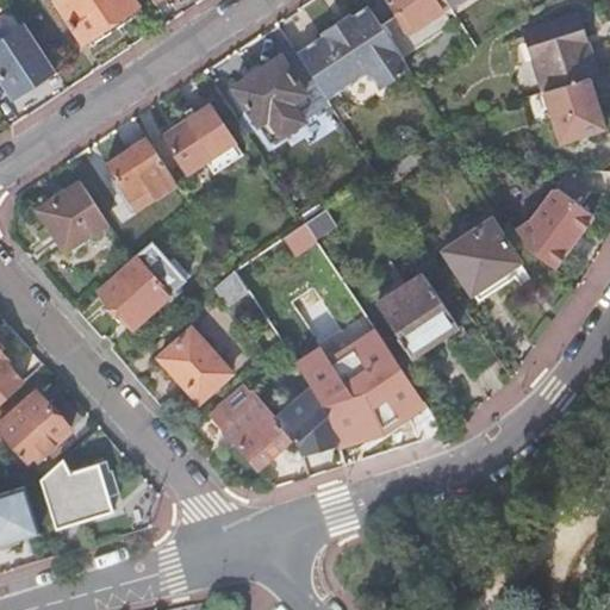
[(134,0),(55,0),(82,42),(99,30),(104,37),(142,12),(134,0)]
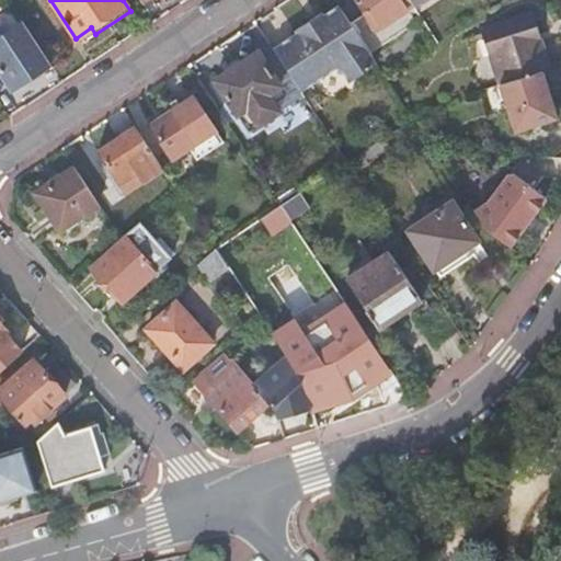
[(363,14),(348,23),(368,53),(384,43),(414,22),(409,13),(415,9),(413,6),(409,0),(354,0),(363,14)]
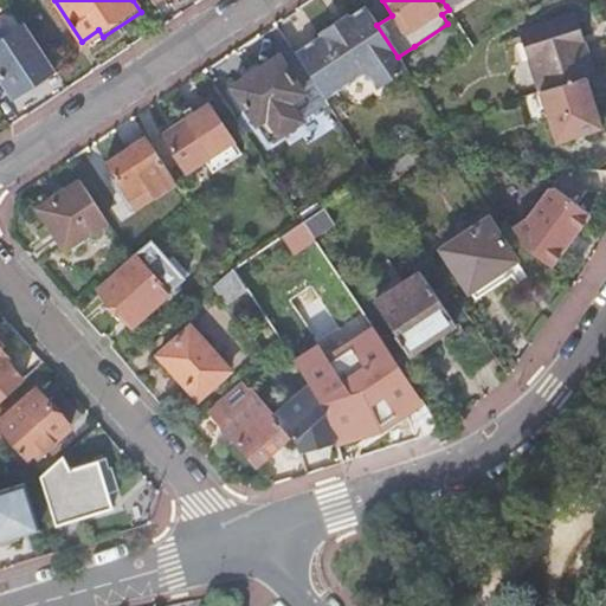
[(376,25),(365,6),(348,17),(347,13),(317,33),(318,36),(294,52),(324,98),(365,71),(371,81),(376,89),(406,69),(398,57),(376,25)]
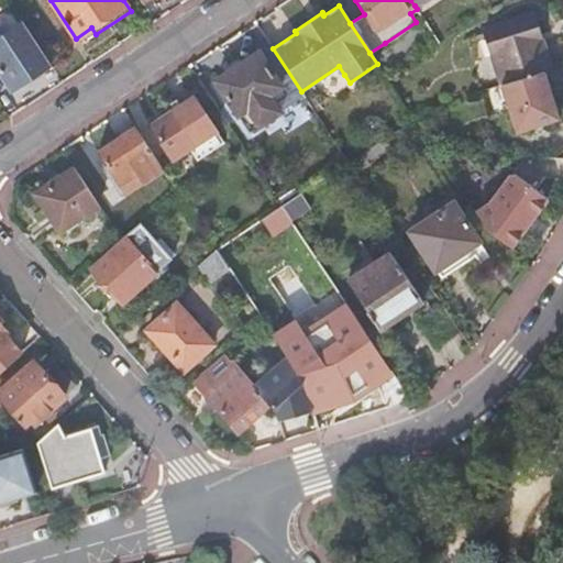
[(0,13),(0,30),(19,19),(12,7),(0,13)]
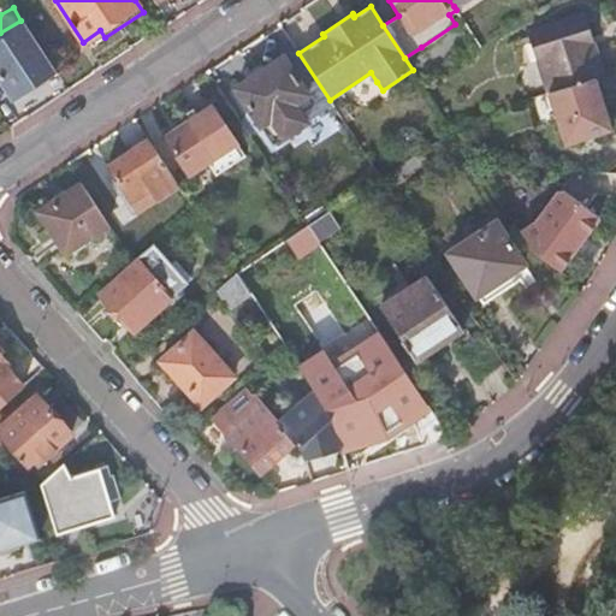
[(593,76),(600,73),(582,15),(529,33),(534,49),(548,92),(593,76)]
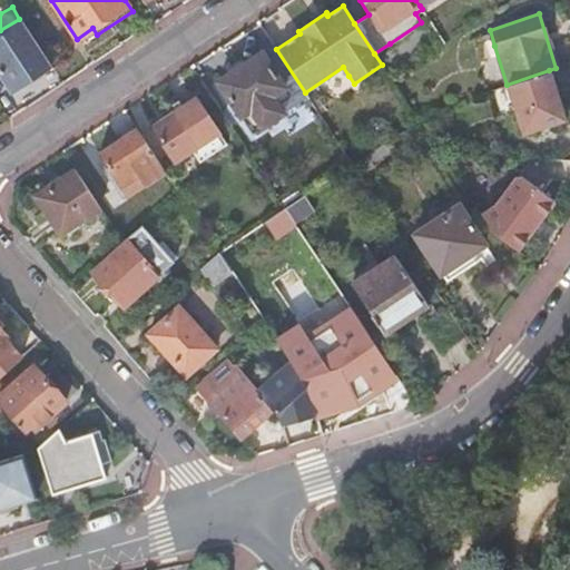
[(22,22),(0,37),(0,71),(12,90),(51,65),(22,22)]
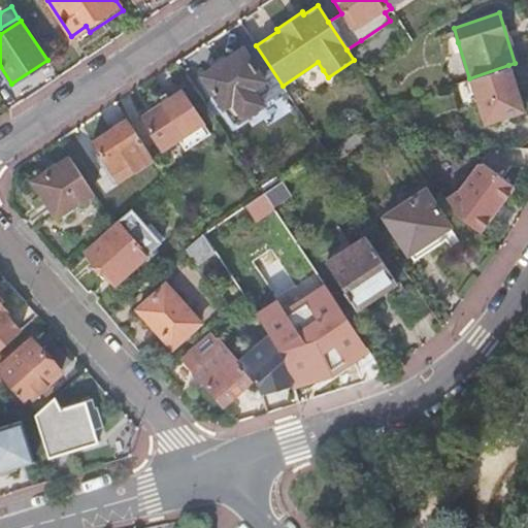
[(256,45),(253,41),(202,75),(233,123),(262,104),(252,88),(274,73),(256,45)]
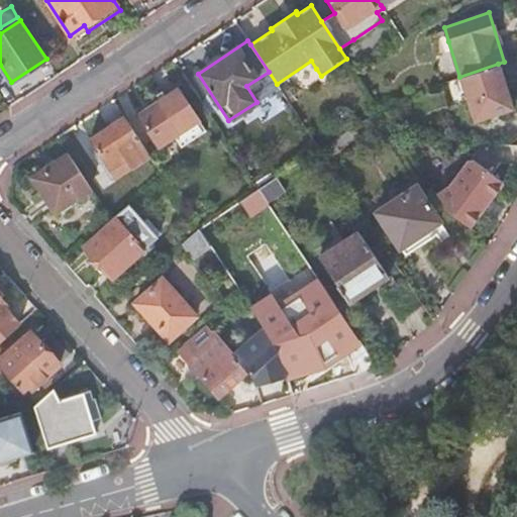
[(512,108),(498,64),(459,77),(467,98),(474,120),(512,108)]
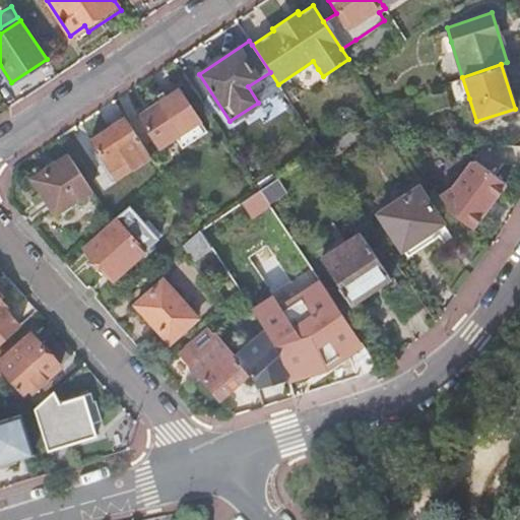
[(178,88),(138,115),(159,146),(198,120),(178,88)]
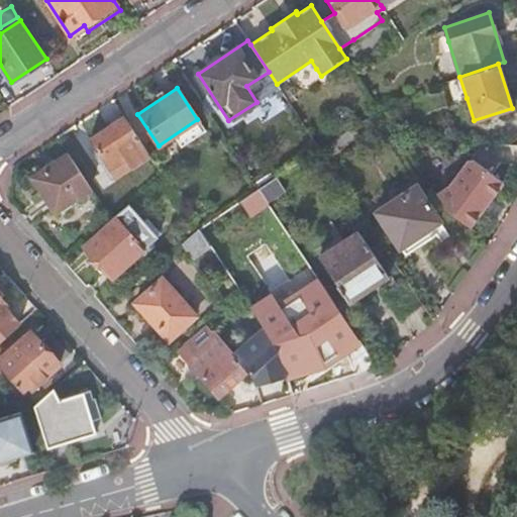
[(149,156),(124,116),(91,139),(110,169),(127,158),(132,167),(149,156)]
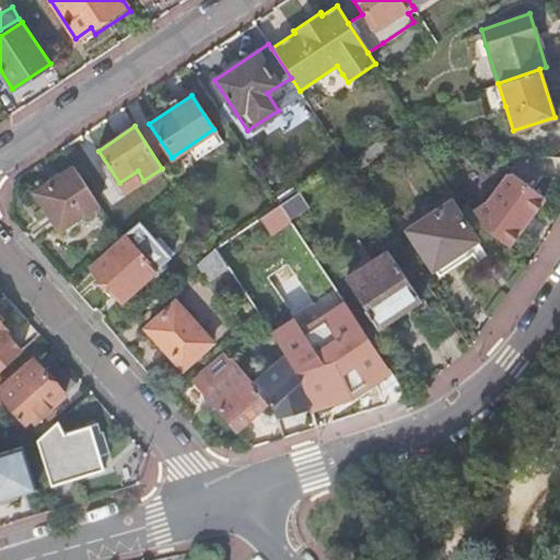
[(97,202),(73,166),(34,191),(58,228),(97,202)]
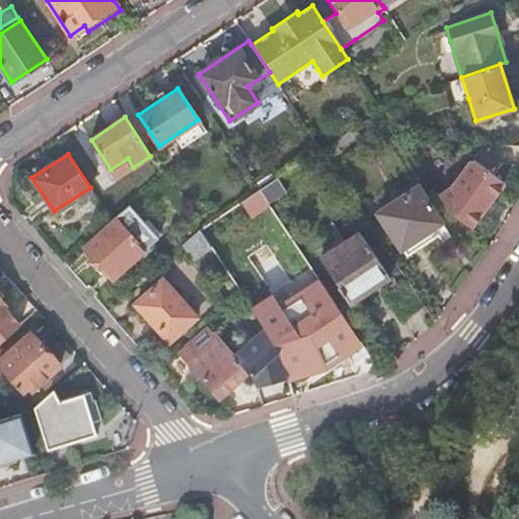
[(450,187),(437,195),(449,214),(470,228),(483,210),(490,200),(502,181),(472,159),(468,160),(450,187)]
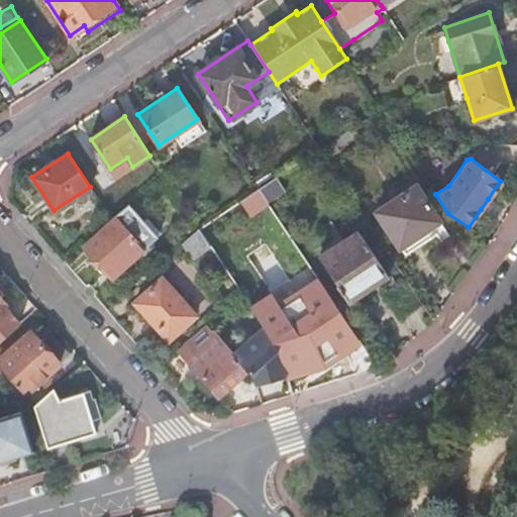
[(276,178),(259,189),(268,202),(284,191),(276,178)]
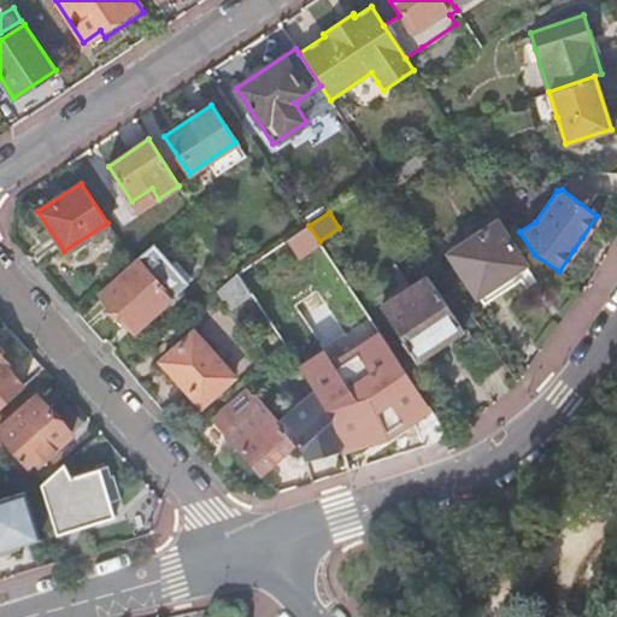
[(495,221),(448,252),(476,295),(524,263),(495,221)]
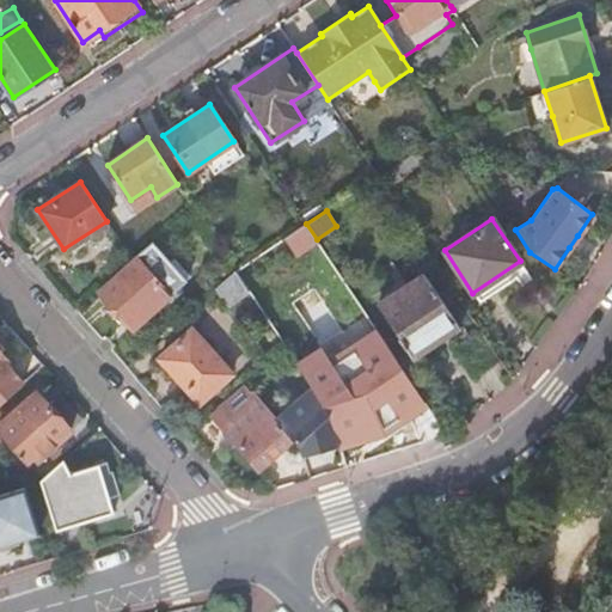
[(306,224),(286,237),(295,254),(317,239),(306,224)]
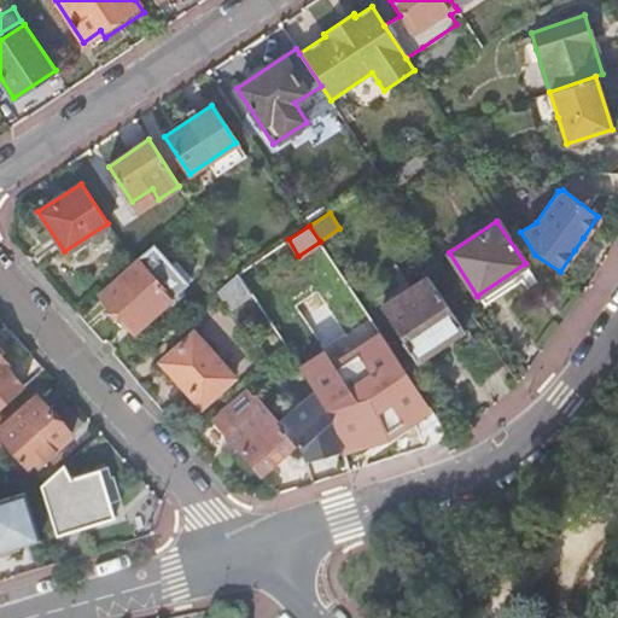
[(141,256),(180,293),(193,280),(155,243),(141,256)]
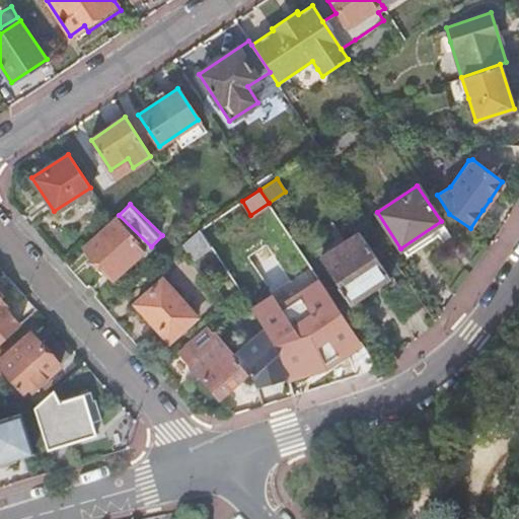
[(114,217),(112,219),(82,245),(112,279),(144,250),(114,217)]
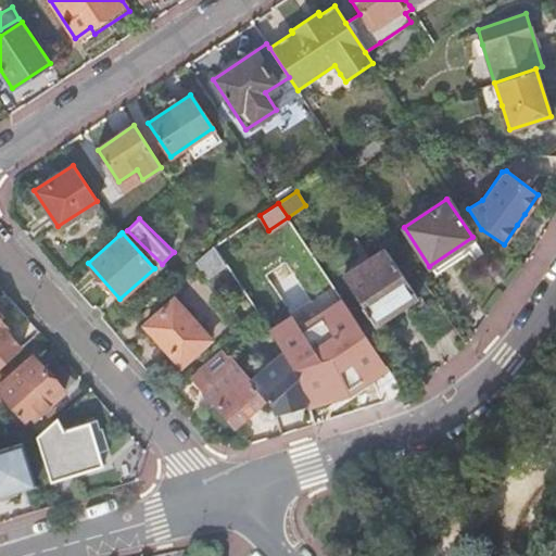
[(226,266),(213,245),(197,260),(211,277),(226,266)]
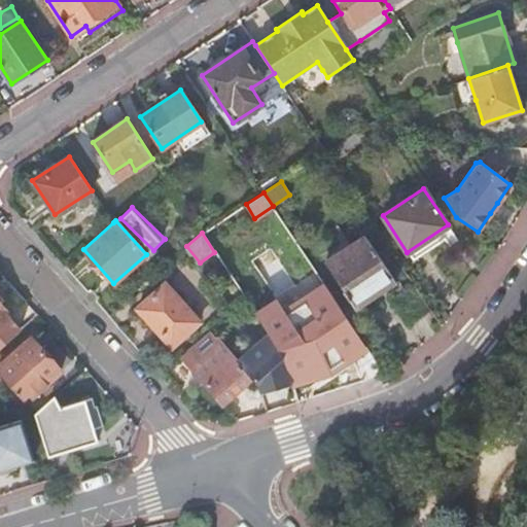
[(364,236),(324,262),(355,309),(395,283),(364,236)]
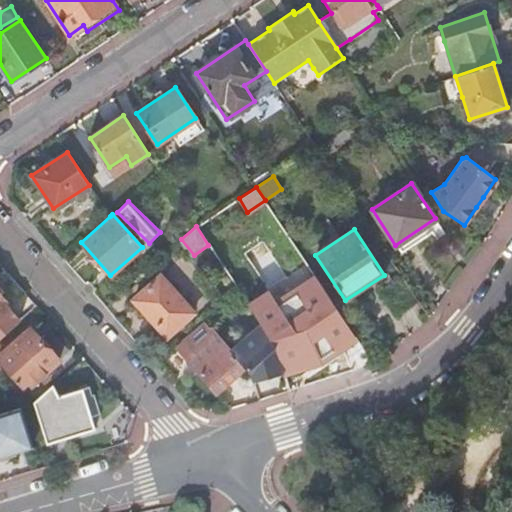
[(159,275),(132,299),(166,337),(193,313),(159,275)]
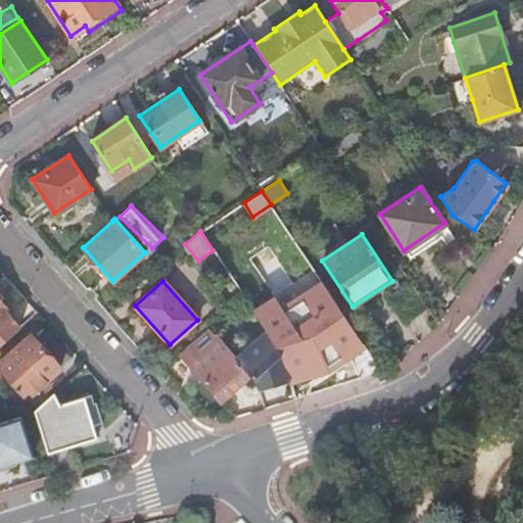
[(275,299),(254,313),(266,331),(281,357),(290,383),(291,386),(331,375),(365,351),(321,284),(282,311),(275,299)]
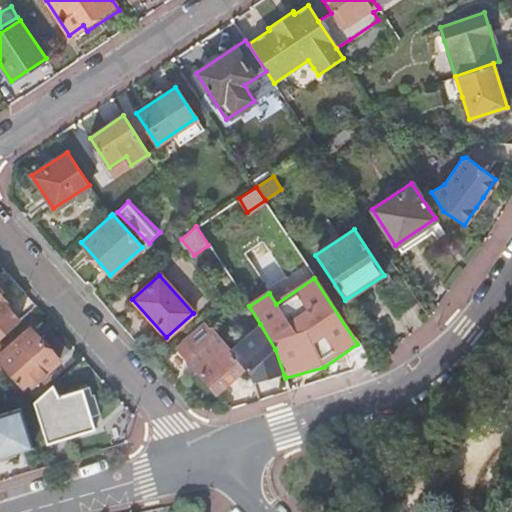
[(205,324),(177,348),(217,394),(245,369),(229,352),(205,324)]
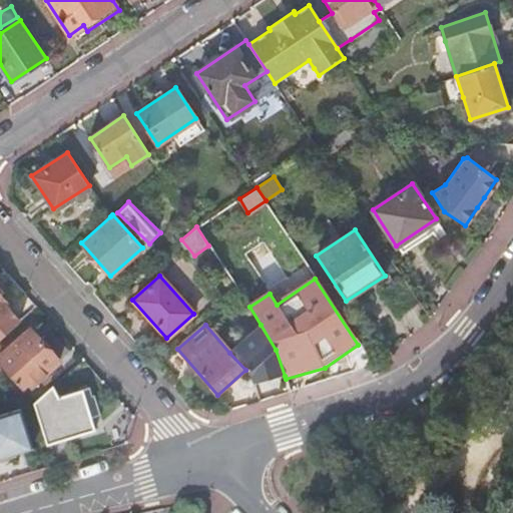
[(251,376),(254,384),(285,376),(276,350),(261,325),(229,353),(245,370),(251,376)]
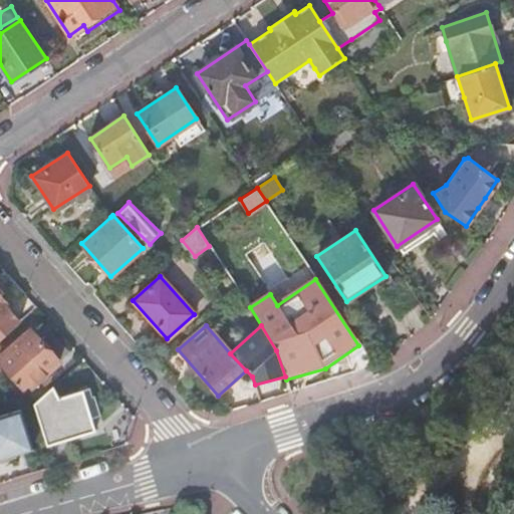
[(29,329),(0,354),(0,361),(22,387),(28,381),(31,386),(58,360),(29,329)]
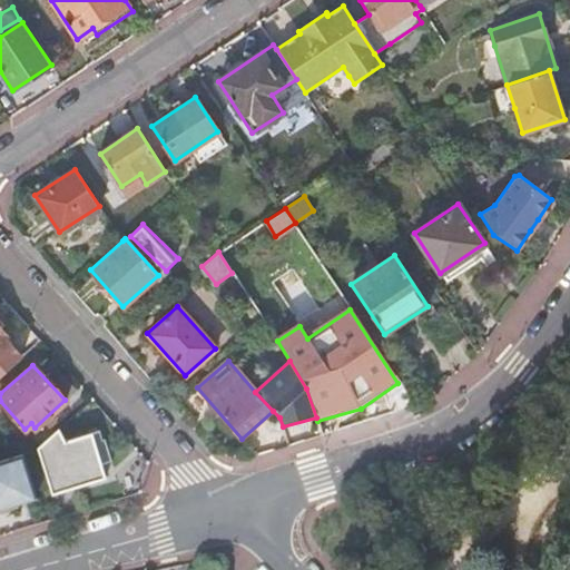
[(58,429),(36,448),(51,493),(88,482),(104,478),(101,470),(109,469),(98,431),(68,440),(67,439),(62,440),(58,429)]
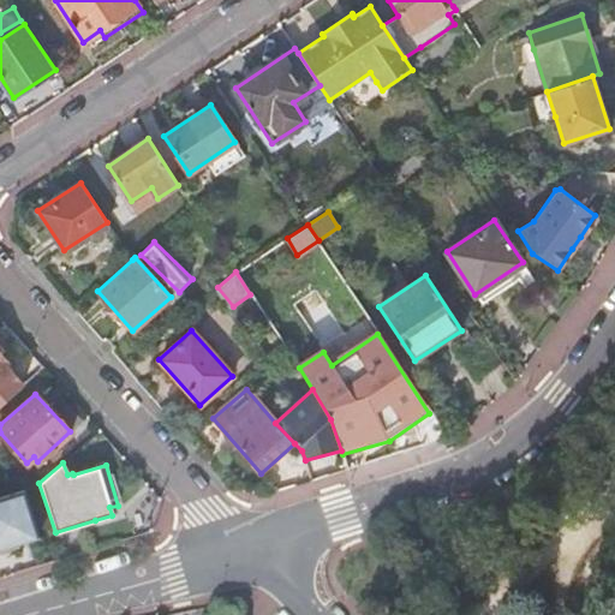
[(0,548),(3,548),(36,537),(23,491),(0,497),(0,548)]
